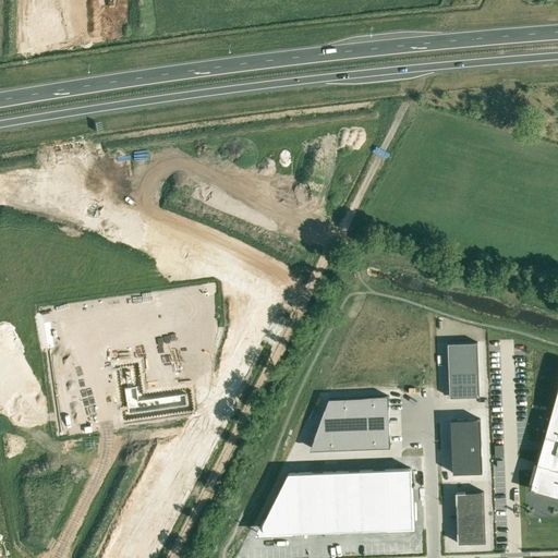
[(557,102),(557,86),(546,83),(542,98),(557,102)]
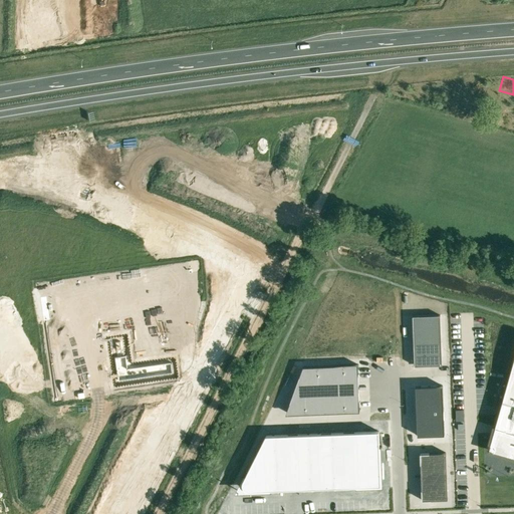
[(513,133),(513,124),(503,123),(503,133),(513,133)]
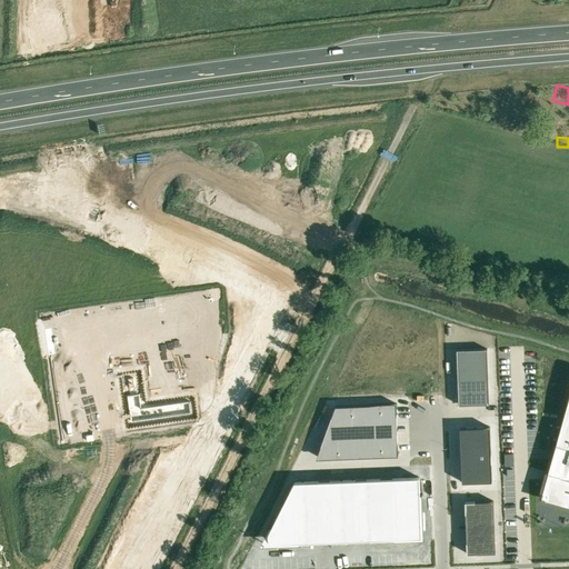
[(487,349),(457,350),(459,395),(459,405),(462,405),(489,403),(487,349)]
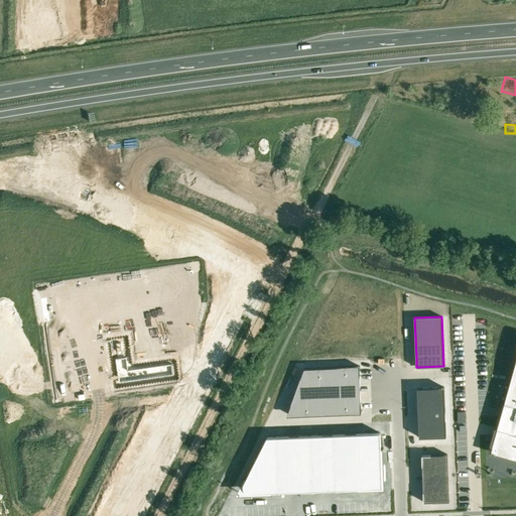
[(496,432),(490,452),(515,459),(515,360),(505,401),(502,401),(501,402),(504,403),(497,428),(496,432)]
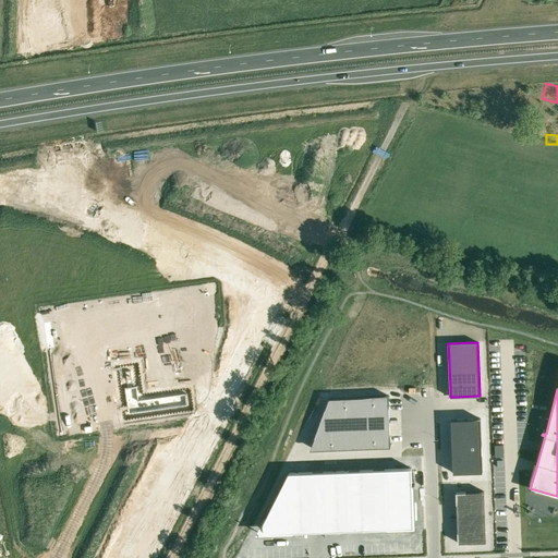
[(329,398),(314,438),(315,449),(390,447),(388,396),(329,398)]
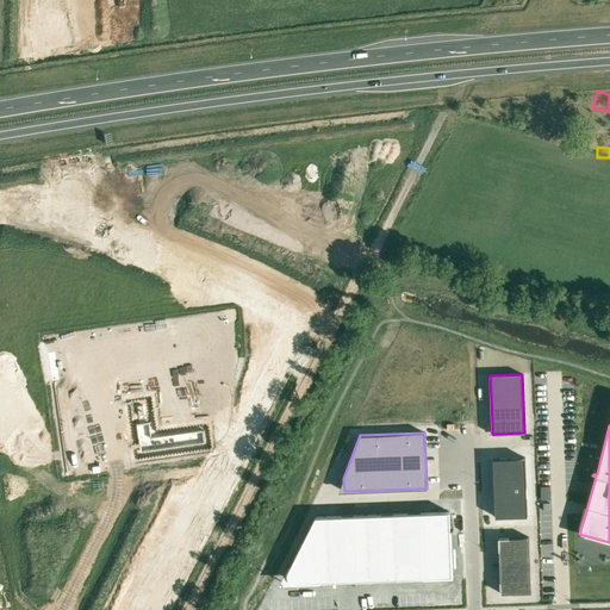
[(526,458),(493,459),(496,517),(528,516),(526,458)]
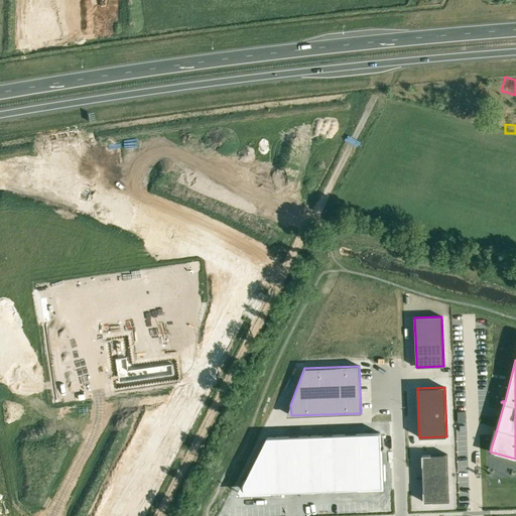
[(244,484),(244,485),(244,486),(244,487),(244,488),(245,489),(245,490),(246,491),(247,492),(248,492),(249,492),(250,493),(279,492),(313,490),(336,489),(383,488),(380,432),(334,434),(311,435),(277,436),(267,437),(244,482),(244,483),(244,484)]
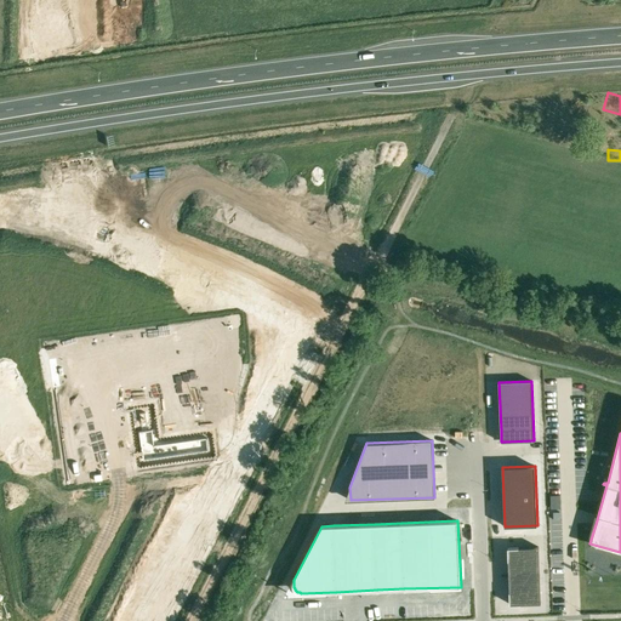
[(518,547),(508,547),(510,604),(520,604),(541,603),(539,546),(518,547)]
